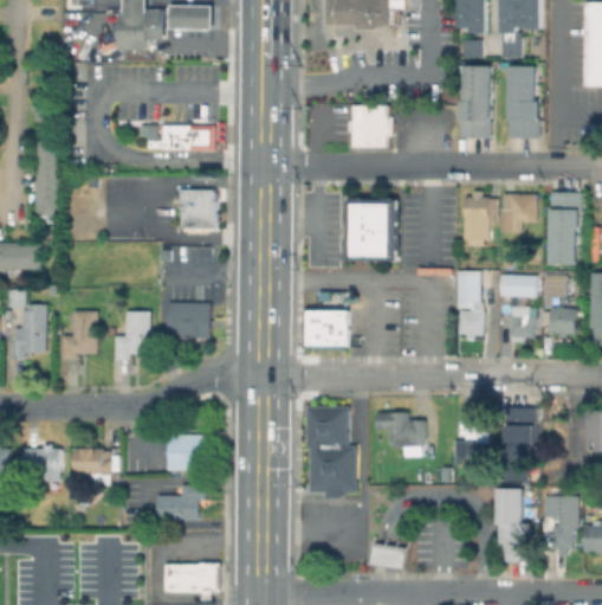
[(147,0),(147,10),(164,10),(164,39),(153,39),(151,43),(147,43),(147,50),(117,49),(118,8),(123,8),(123,0),(147,0)]
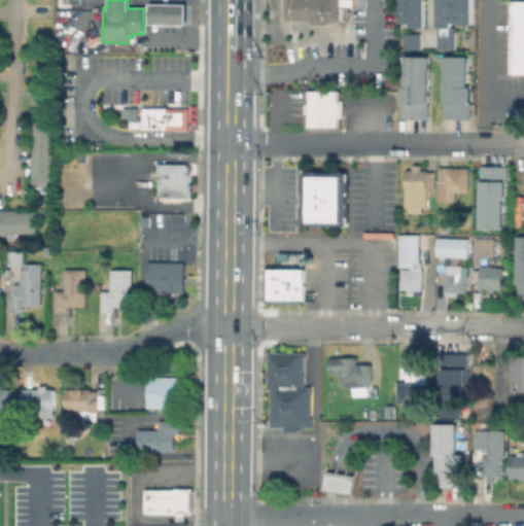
[(342,0),(342,20),(339,20),(339,22),(324,22),(324,26),(308,25),(309,22),(282,22),(282,0),(342,0)]
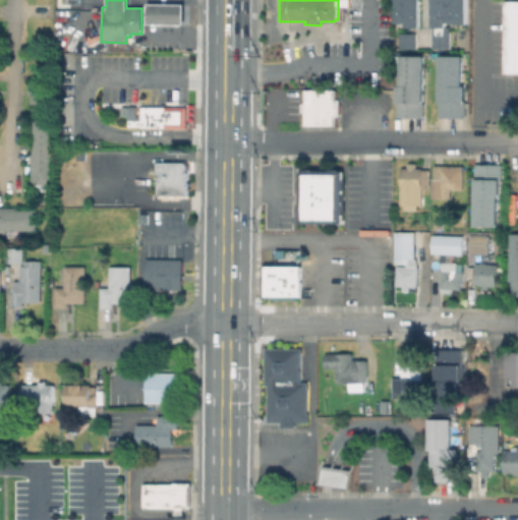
[(403,0),(403,23),(401,23),(391,23),(391,0),(403,0)]
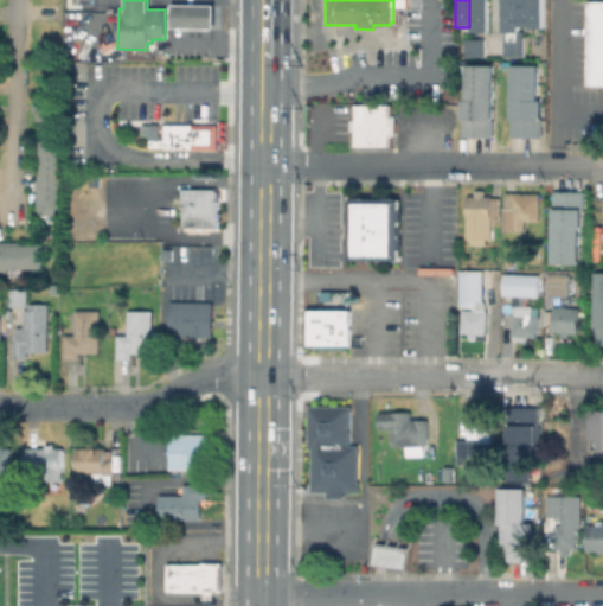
[(467,33),(467,27),(469,27),(469,0),(483,0),(483,33),(467,33)]
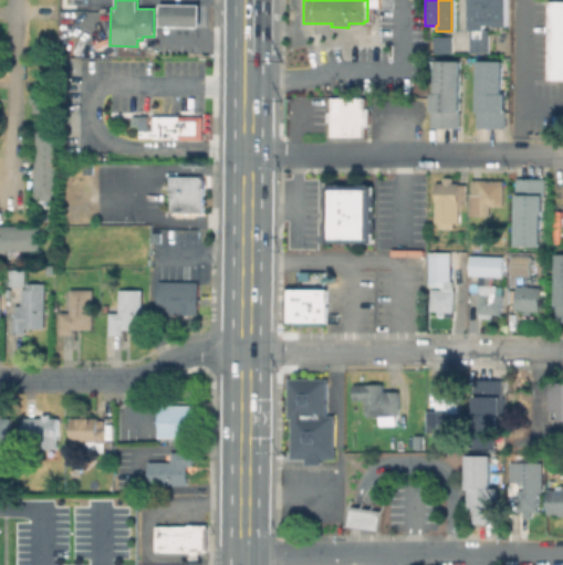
[(465,0),(465,30),(479,30),(479,25),(479,0),(465,0)]
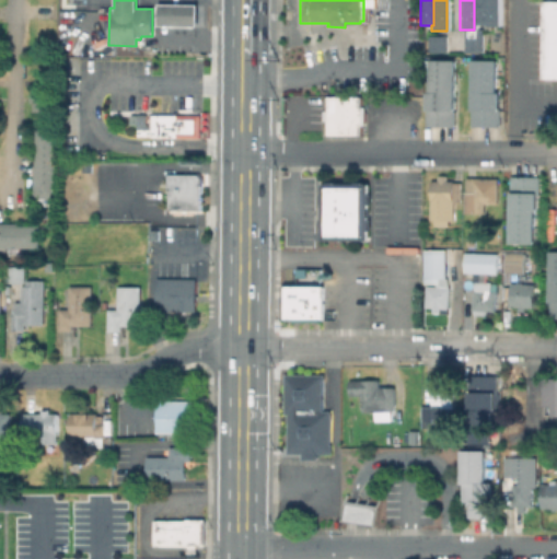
[(474,0),(474,25),(483,25),(483,0),(474,0)]
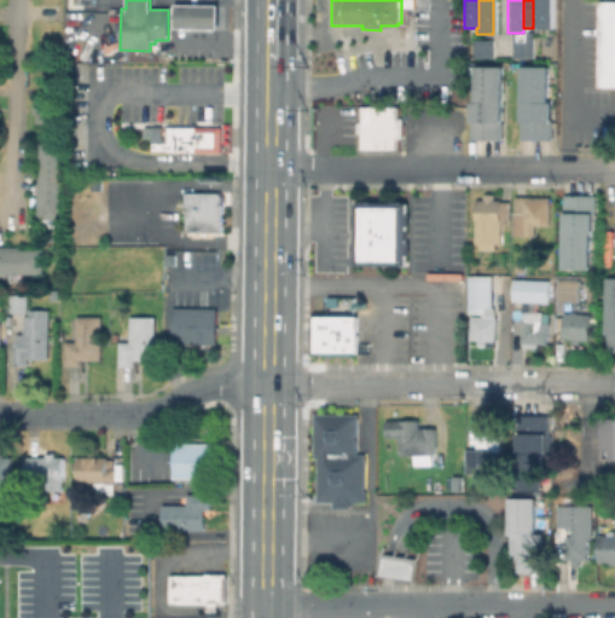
[(533,29),(549,29),(549,0),(533,0),(533,28),(533,29)]
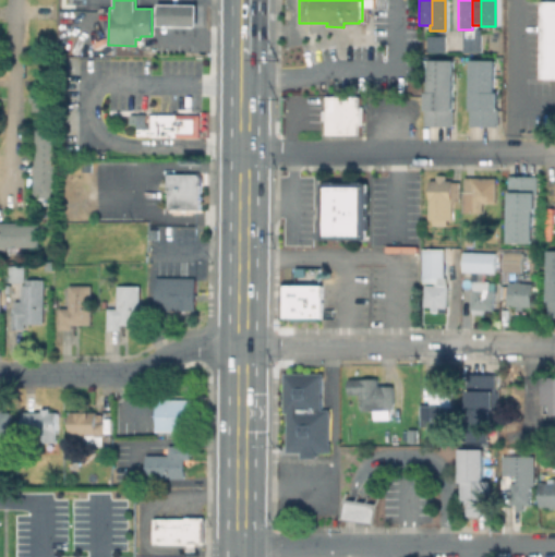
[(554,79),(541,79),(541,1),(554,1),(554,79)]
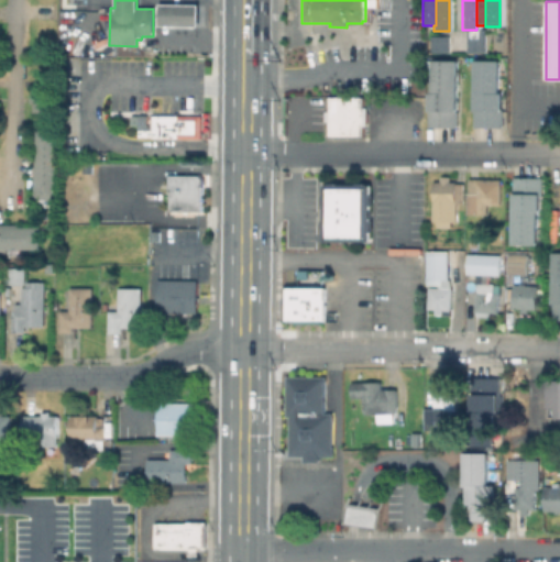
[(197,6),(197,26),(157,25),(158,4),(197,6)]
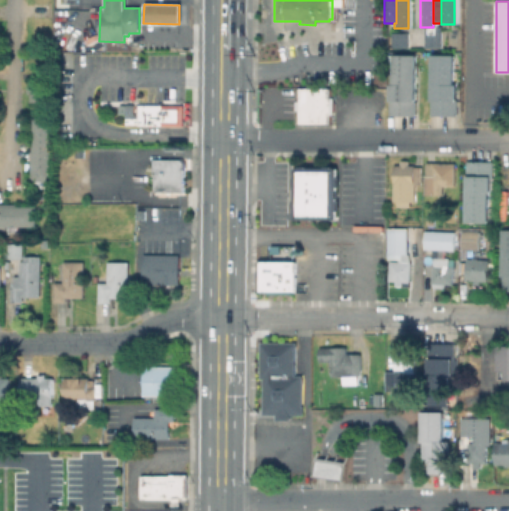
[(420,27),(424,27),(424,34),(432,34),(432,28),(436,28),(436,48),(420,48),(420,27)]
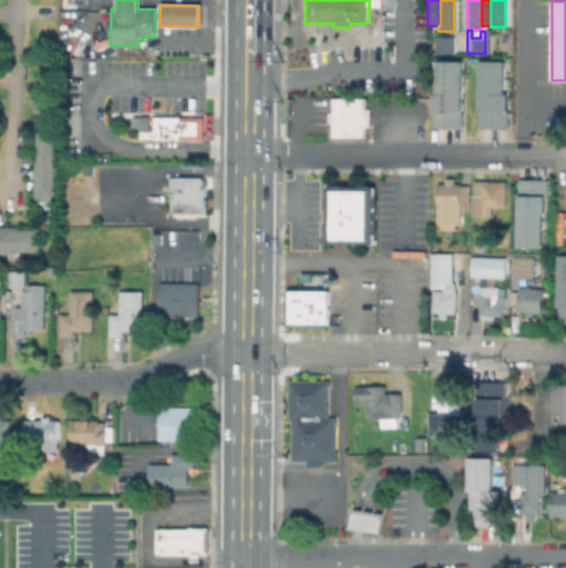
[(430,37),(448,37),(448,53),(430,53),(430,37)]
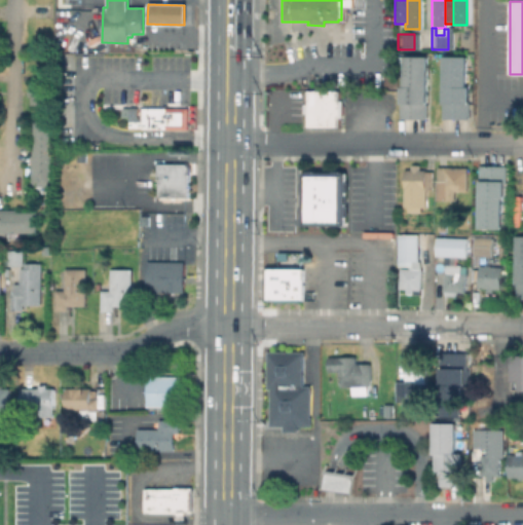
[(467,60),(467,120),(443,120),(443,60),(467,60)]
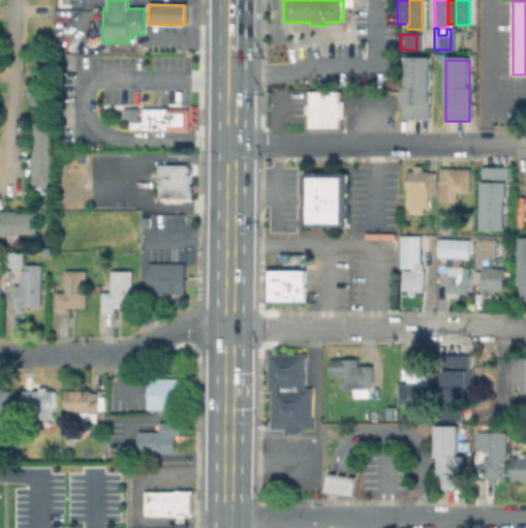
[(428,61),(428,121),(403,121),(403,88),(405,88),(406,61),(428,61)]
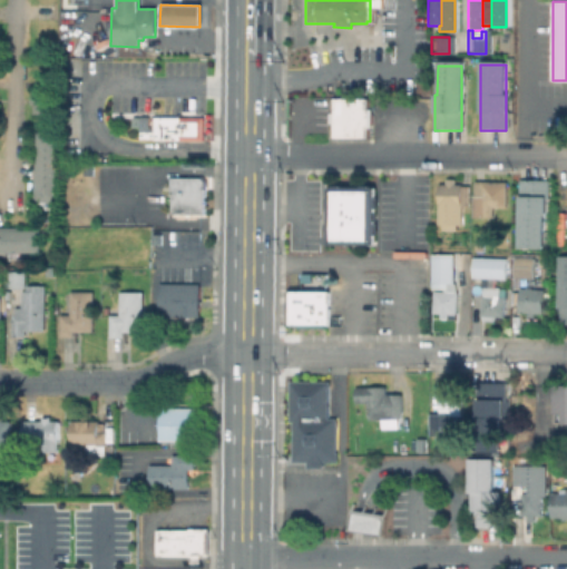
[(371,109),(370,127),(367,127),(367,138),(332,138),(332,124),(329,124),(329,113),(332,113),(332,98),(367,98),(367,109),(371,109)]
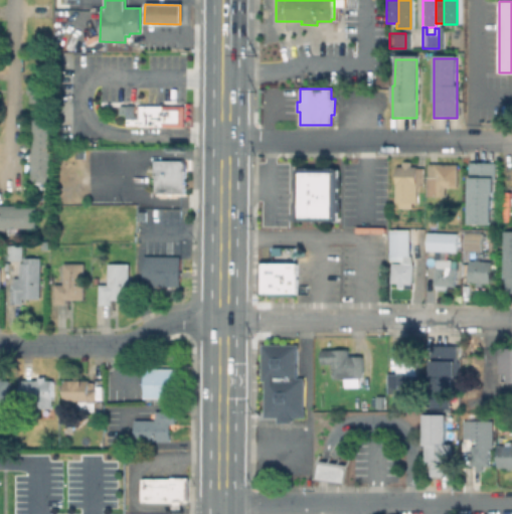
[(139,107),(162,107),(162,106),(183,106),(183,127),(162,127),(162,126),(139,126),(139,107)]
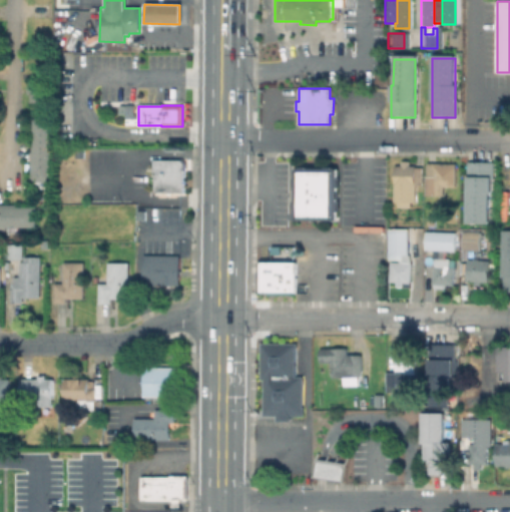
[(47,181),(26,181),(27,118),(47,119),(47,181)]
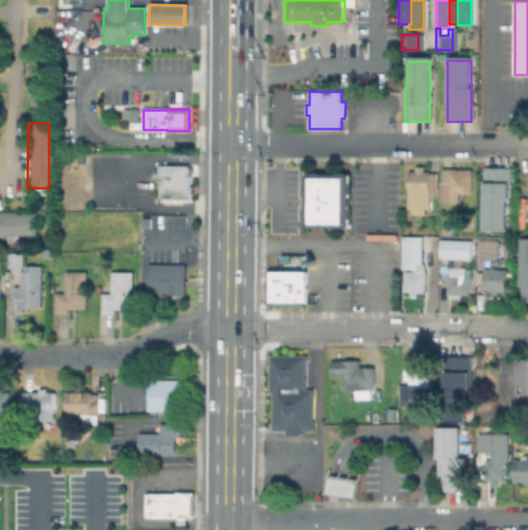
[(191,170),(190,176),(189,176),(188,199),(160,199),(160,179),(158,179),(158,166),(186,166),(191,170)]
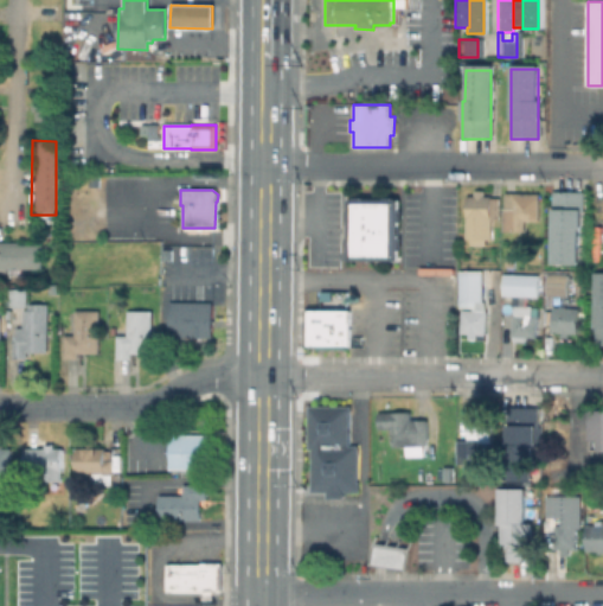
[(551,263),(552,195),(579,195),(578,263),(551,263)]
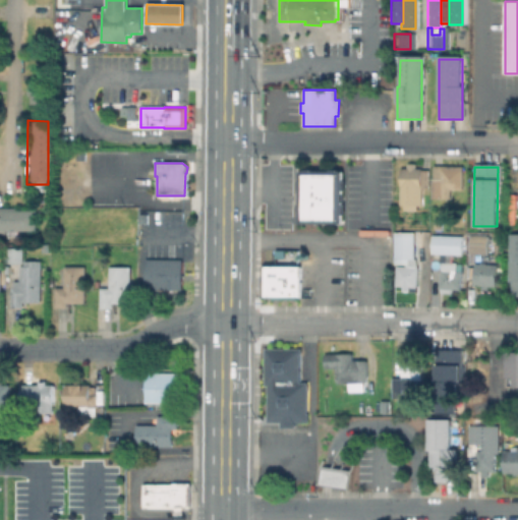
[(461,168),(461,189),(450,189),(450,199),(433,199),(434,168),(461,168)]
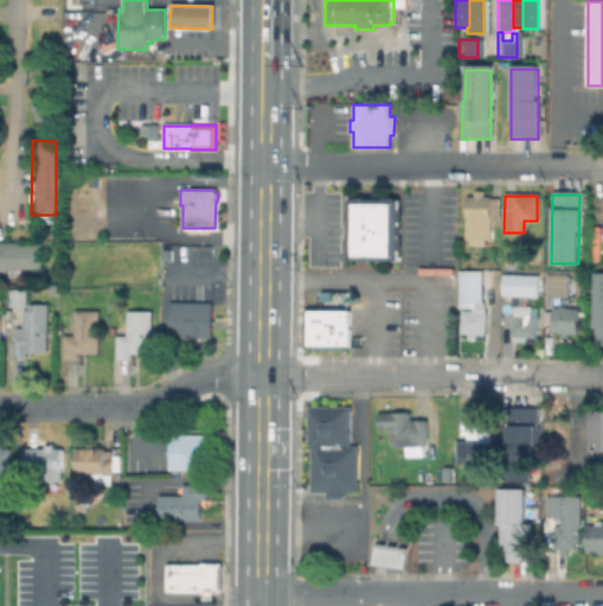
[(363,198),(363,199),(384,199),(385,198),(393,198),(393,199),(398,199),(398,210),(401,210),(401,222),(399,222),(399,237),(401,237),(401,250),(399,250),(399,261),(348,261),(348,247),(346,247),(346,238),(347,238),(347,222),(346,210),(348,210),(348,199),(351,199),(354,199),(354,197),(363,198)]
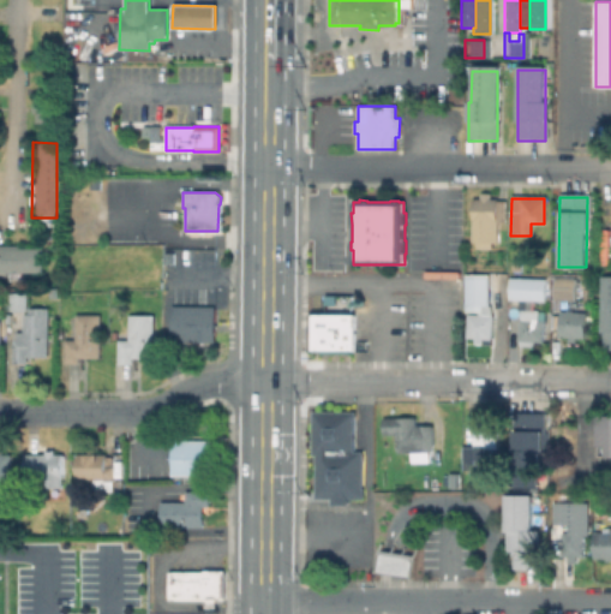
[(496,201),(496,222),(472,222),(473,200),(496,201)]
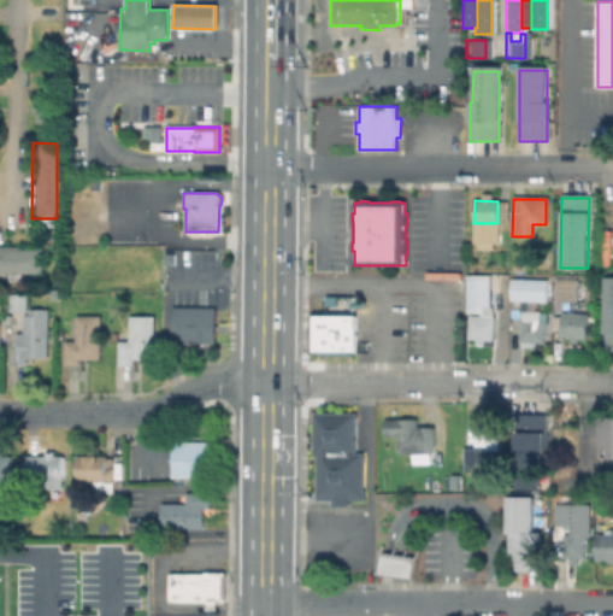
[(597,265),(612,265),(612,229),(599,230),(597,265)]
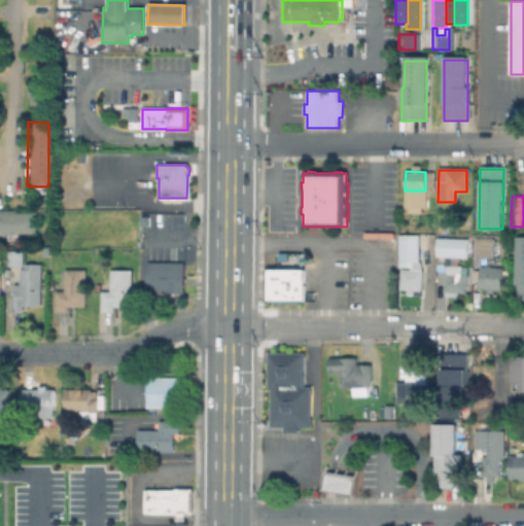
[(0,210),(13,210),(13,212),(32,213),(32,234),(0,233),(0,210)]
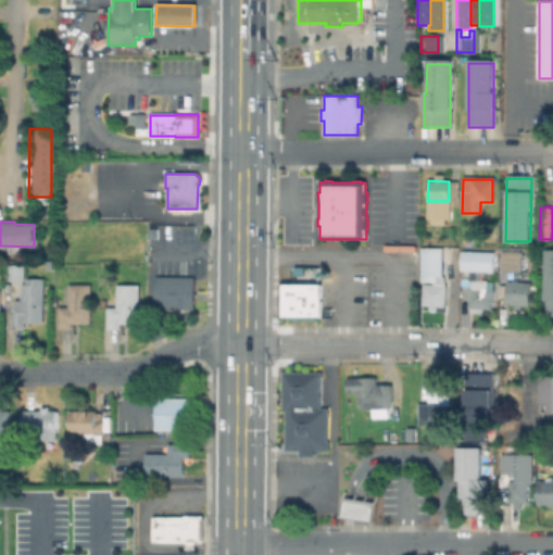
[(439,248),(439,277),(434,277),(434,284),(419,284),(418,277),(419,277),(419,248),(439,248)]
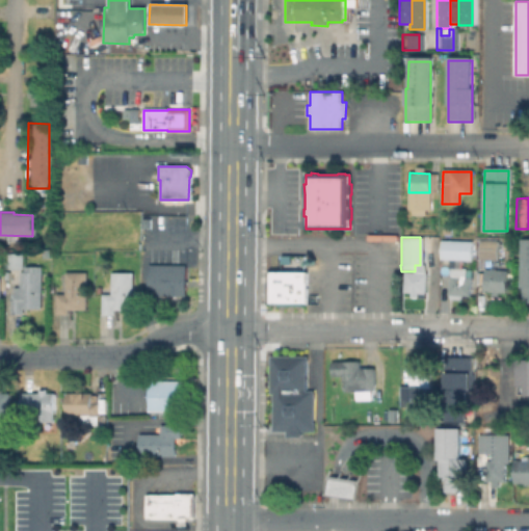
[(471,241),(471,261),(440,259),(441,240),(471,241)]
